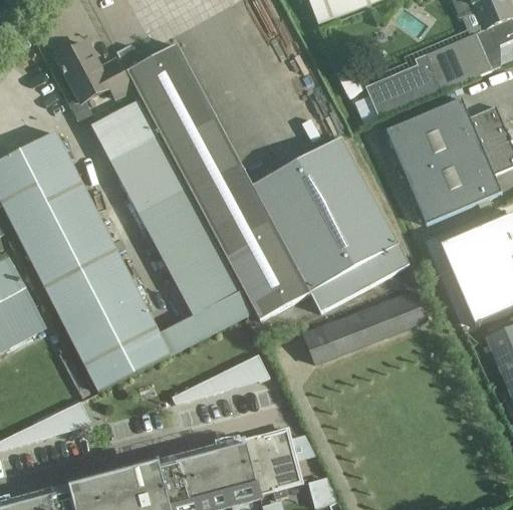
[(308,0),(317,24),(377,0),(308,0)]
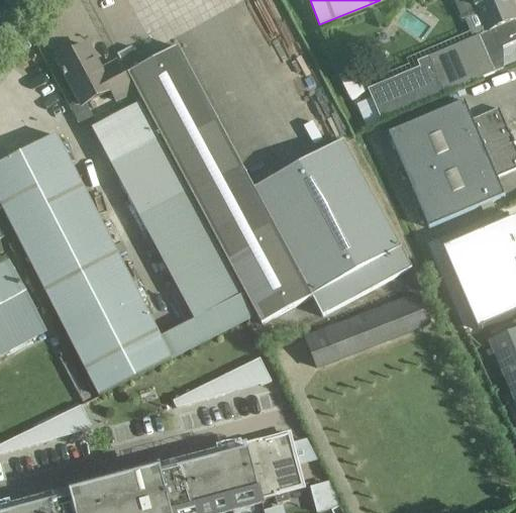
[(381,118),(494,70),(503,66),(502,44),(515,38),(515,23),(513,17),(515,15),(515,11),(511,0),(456,0),(462,15),(478,8),(486,28),(478,32),(416,59),(419,64),(367,86),(381,118)]
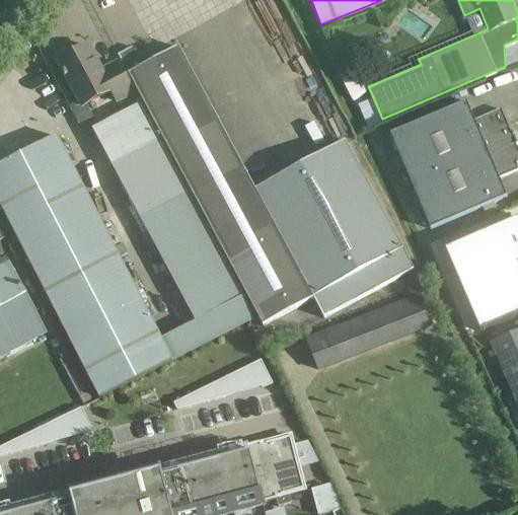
[(56,59),(78,99),(68,104),(80,126),(93,119),(85,102),(109,89),(116,101),(135,91),(118,57),(101,66),(88,42),(56,59)]
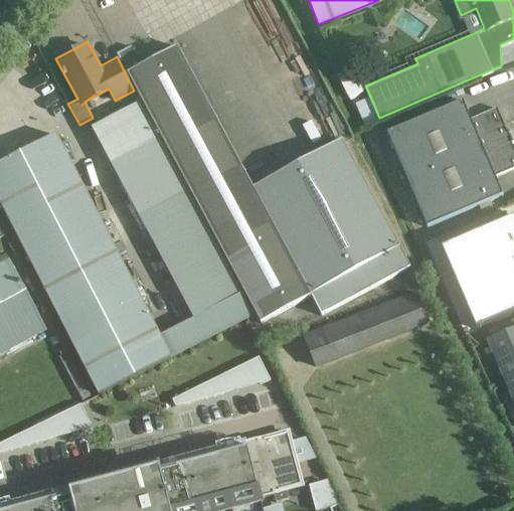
[(177,44),(141,63),(131,43),(117,50),(127,70),(260,320),(310,293),(320,313),(409,265),(342,138),(252,185),(177,44)]
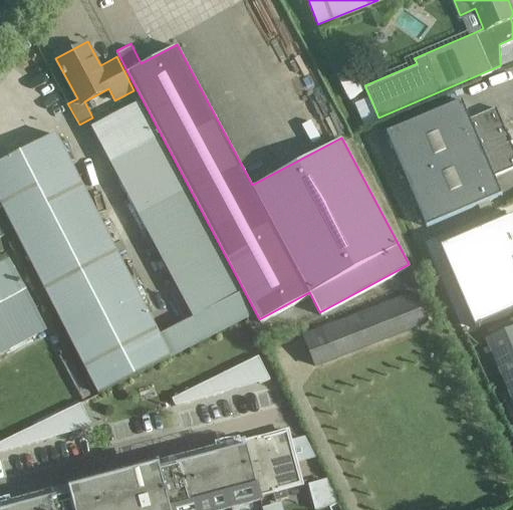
[(461,97),(386,130),(426,224),(501,192),(493,174),(512,165),(512,148),(495,105),(469,116),(461,97)]
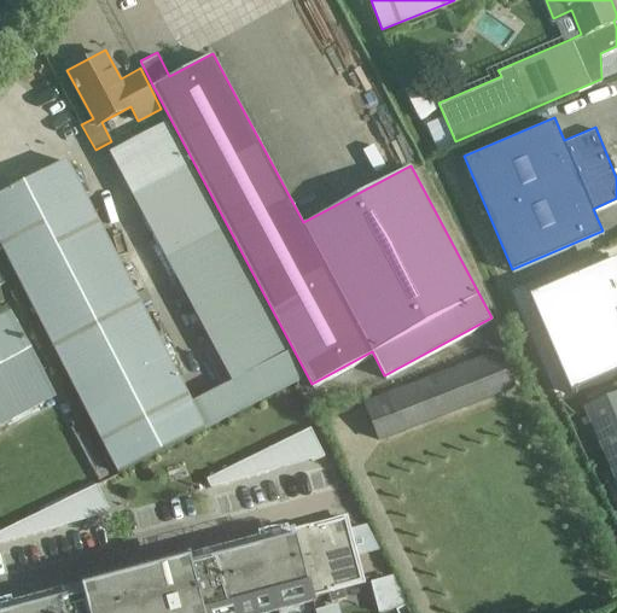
[(231,380),(191,401),(67,158),(0,191),(0,241),(117,471),(204,426),(302,377),(167,121),(109,151),(231,380)]
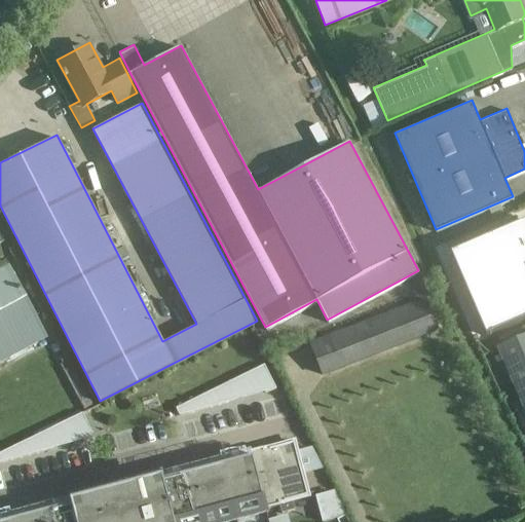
[(524,220),(451,252),(486,335),(524,318),(524,266),(524,265),(524,220)]
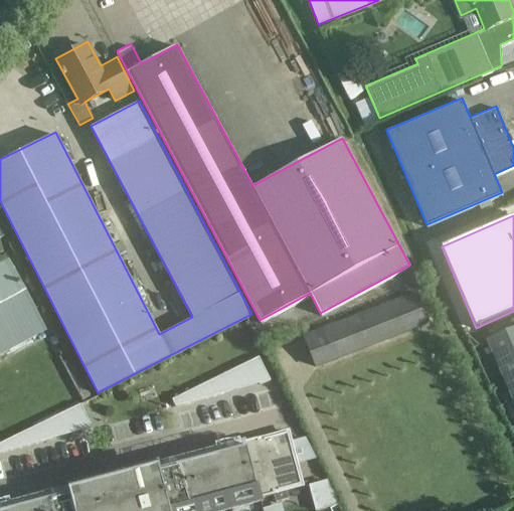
[(5,253),(0,256),(0,350),(44,327),(5,253)]
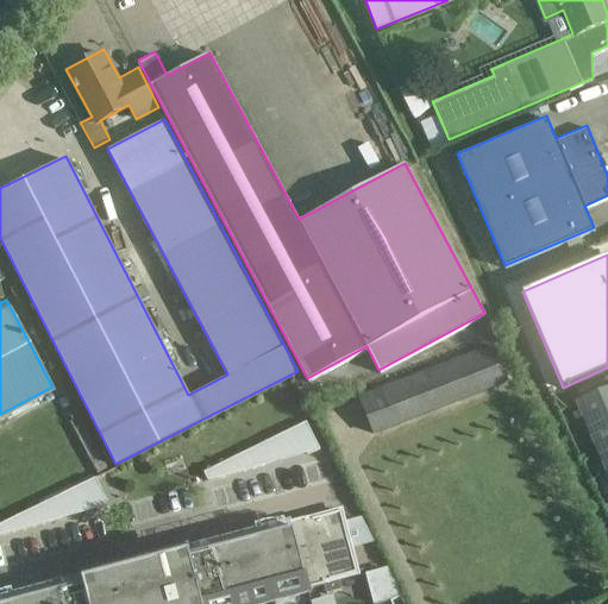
[(371,432),(507,379),(493,340),(357,392),(371,432)]
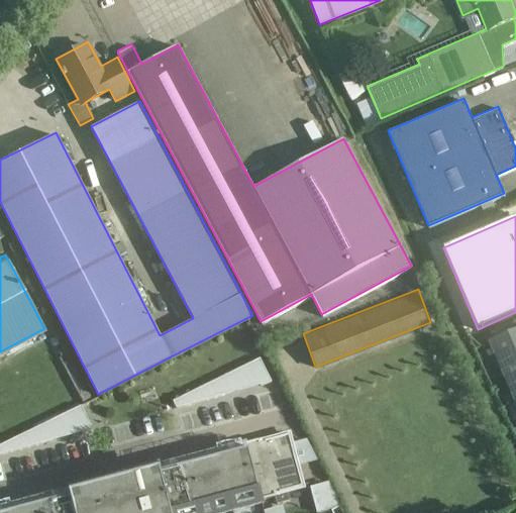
[(515,325),(487,338),(510,392),(502,395),(512,419),(515,417),(515,325)]
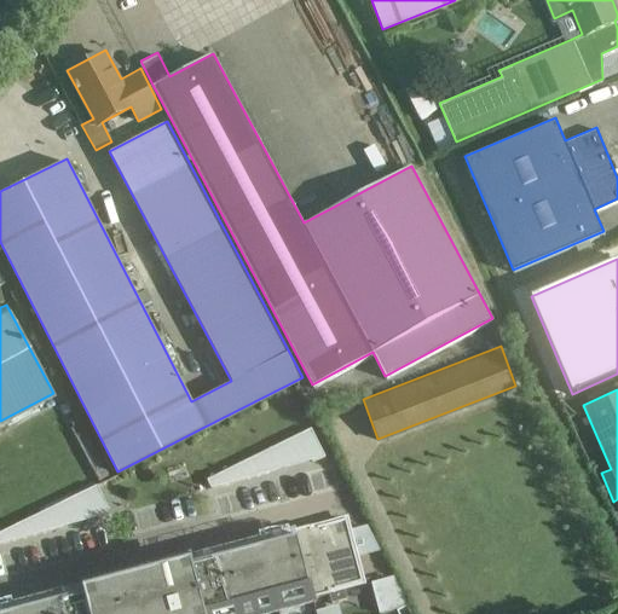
[(108,473),(84,427),(74,432),(98,478),(108,473)]
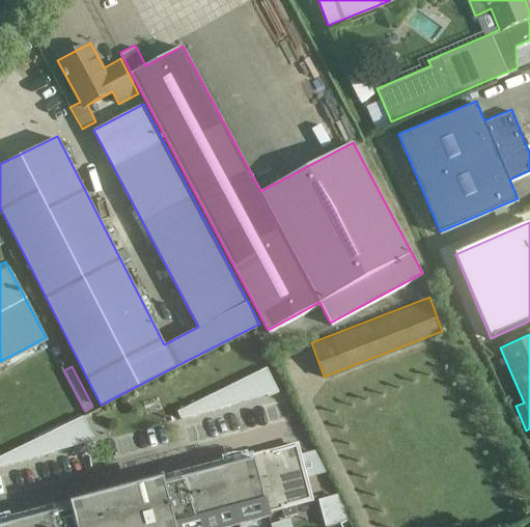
[(260,380),(271,375),(267,367),(256,372),(260,380)]
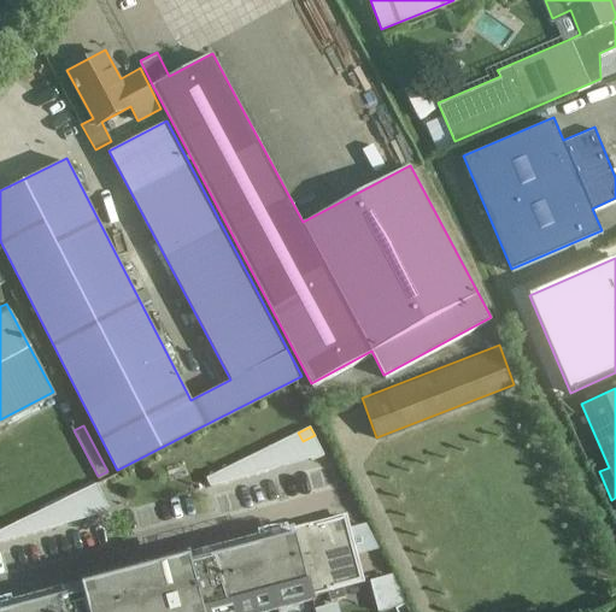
[(305,448),(303,441),(298,433),(291,435),(298,452),(305,448)]
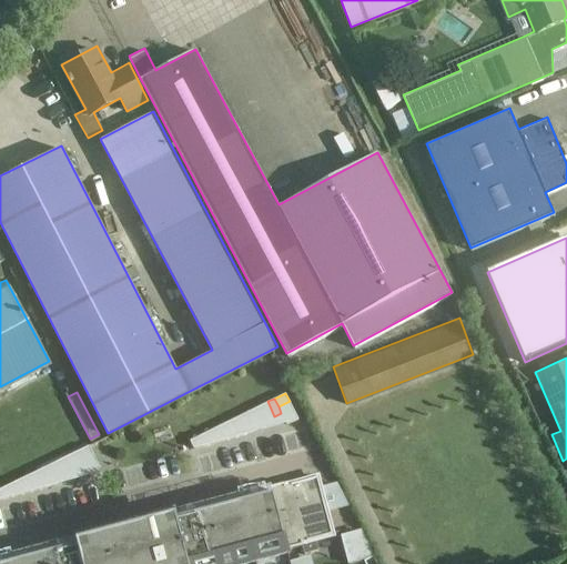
[(267,420),(274,416),(267,401),(261,404),(267,420)]
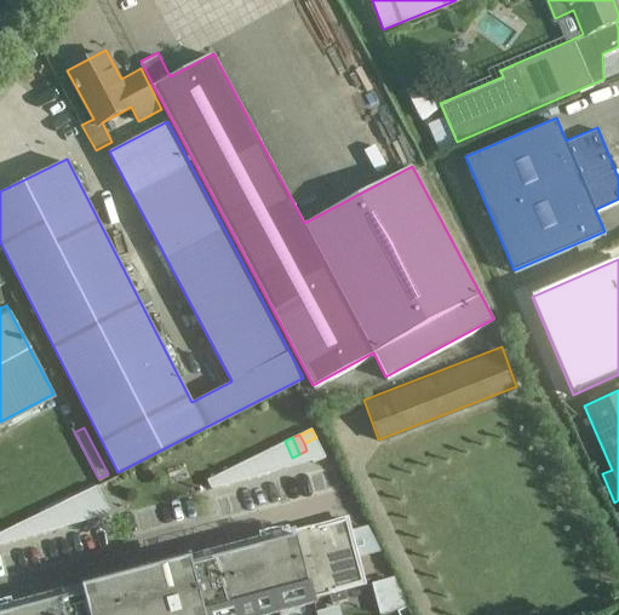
[(308,453),(320,447),(316,437),(304,443),(307,450),(308,453)]
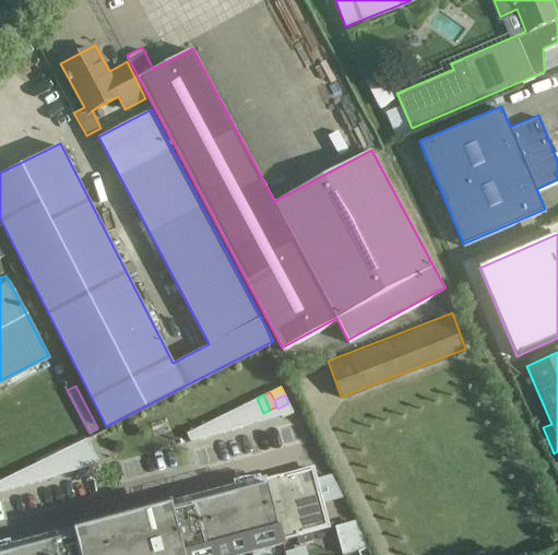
[(257,416),(263,413),(257,398),(250,401),(257,416)]
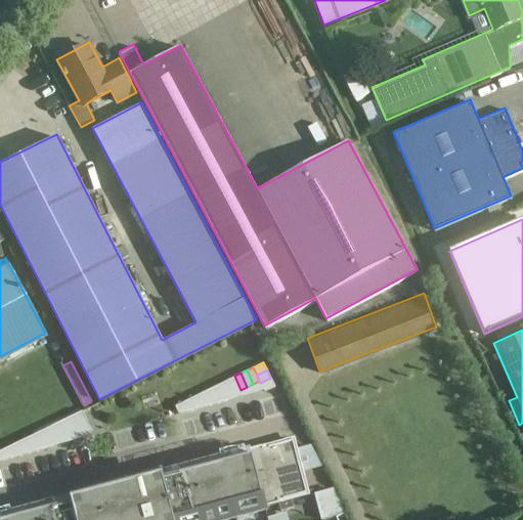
[(234,393),(241,390),(234,376),(228,379),(234,393)]
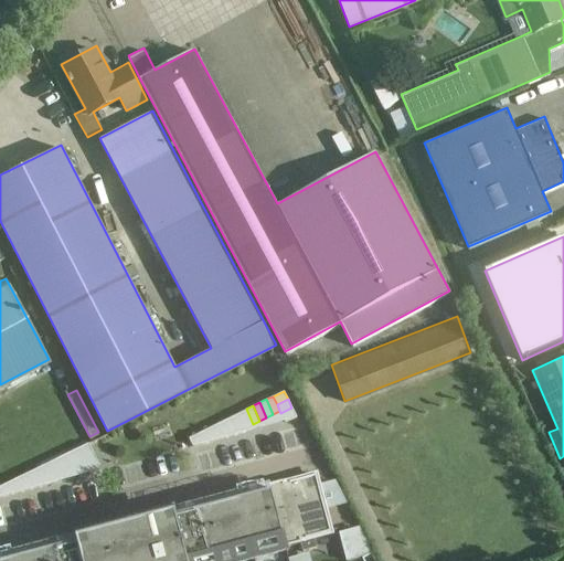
[(291,408),(280,413),(284,419),(296,415),(291,408)]
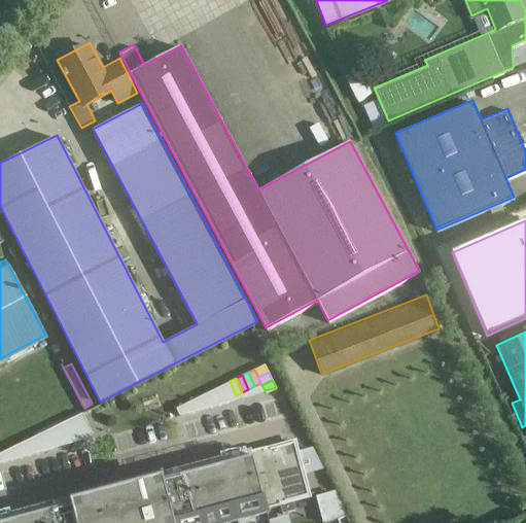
[(230,398),(236,395),(230,381),(222,384),(230,398)]
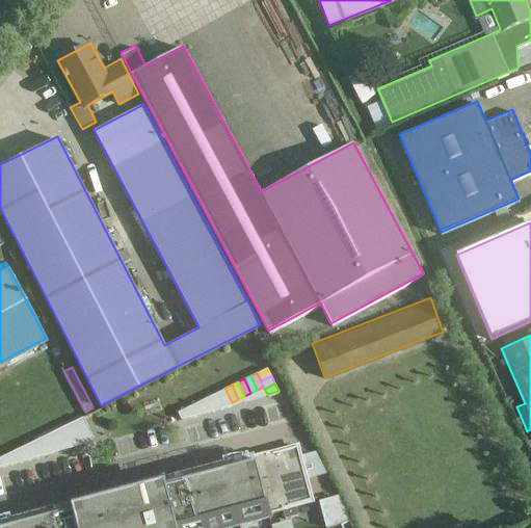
[(224,405),(232,402),(224,388),(218,391),(224,405)]
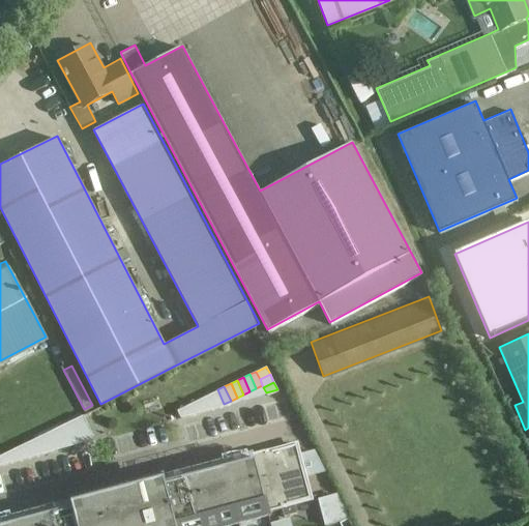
[(217,406),(224,404),(217,389),(211,392),(217,406)]
